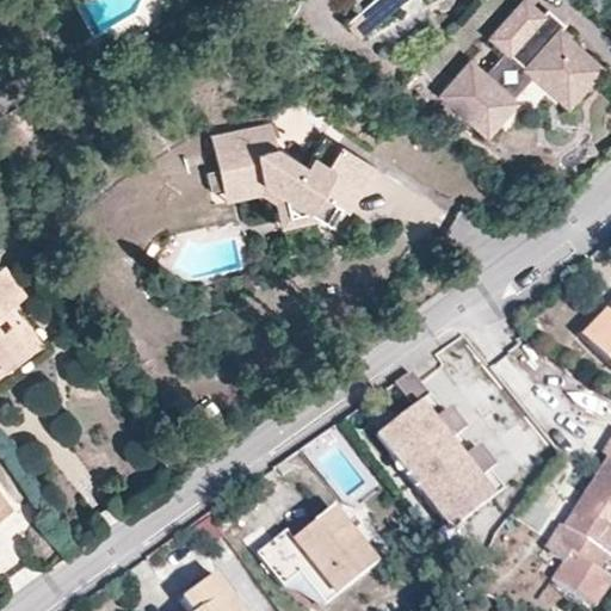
[(355,36),(396,1),(395,0),(368,0),(343,20),(355,36)]
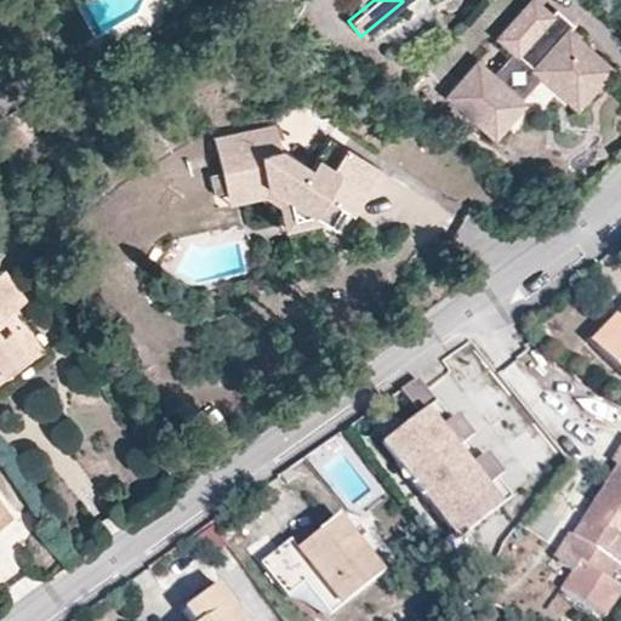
[(597,57),(565,29),(564,28),(558,35),(542,22),(550,15),(548,12),(533,0),(527,0),(495,36),(511,50),(490,74),(474,60),(444,93),(491,135),(520,101),(517,97),(537,74),(562,96),(597,57)]
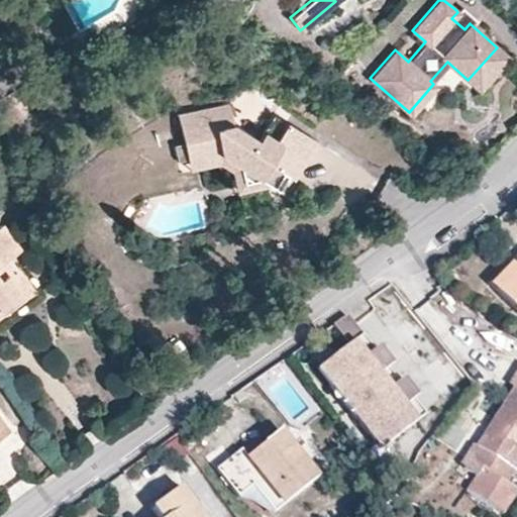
[(476,19),(460,6),(456,10),(457,12),(451,18),(464,29),(470,23),(471,24),(476,19)]
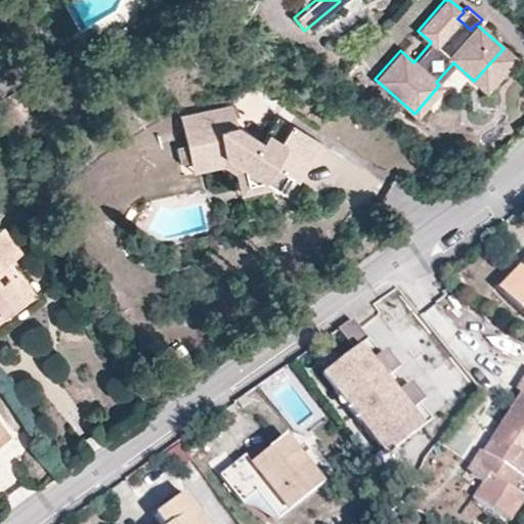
[(102,43),(97,33),(83,40),(88,50),(102,43)]
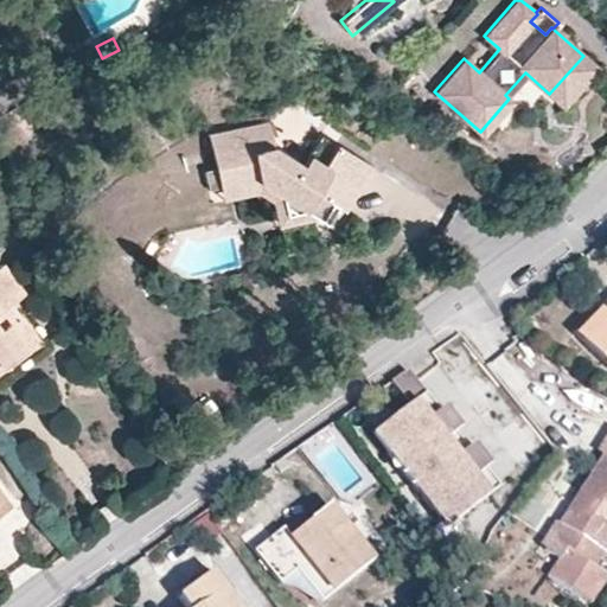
[(561,103),(594,65),(583,56),(549,94),(561,103)]
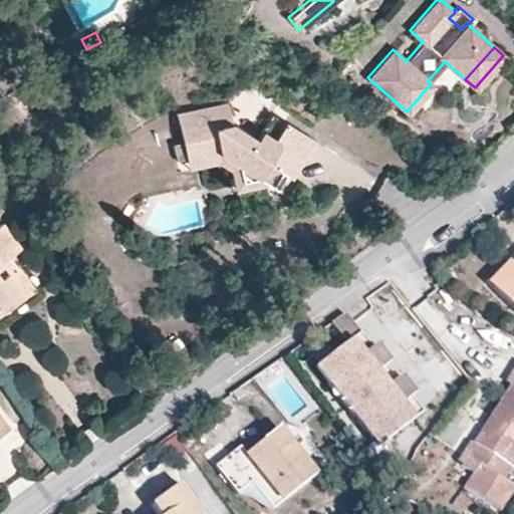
[(267,147),(254,139),(231,123),(227,102),(176,113),(182,142),(173,144),(176,159),(185,157),(186,160),(219,153),(238,165),(242,180),(256,176),(267,183),(275,188),(284,174),(289,177),(313,140),(284,120),(273,137),(267,147)]
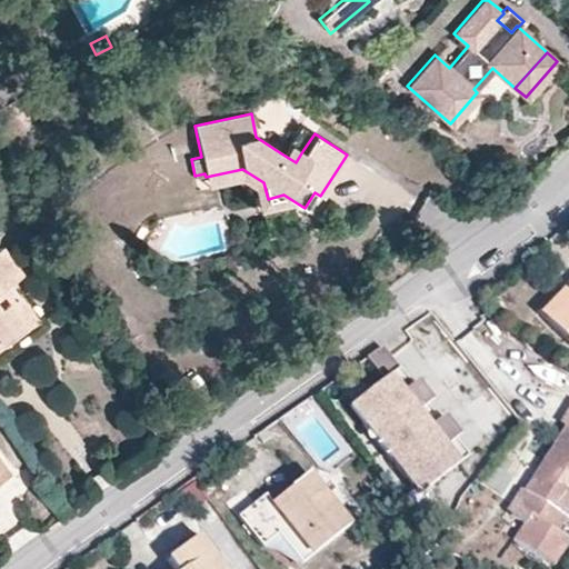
[(296,162),(302,151),(288,142),(281,153),(296,162)]
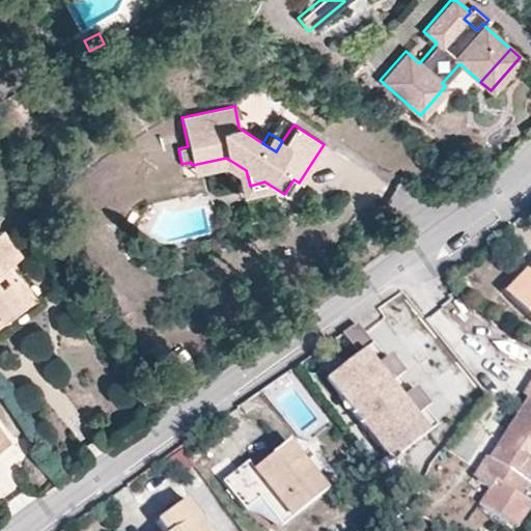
[(246,170),(226,158),(192,165),(194,173),(224,166),(239,175),(243,196),(276,189),(264,182),(250,186),(246,170)]
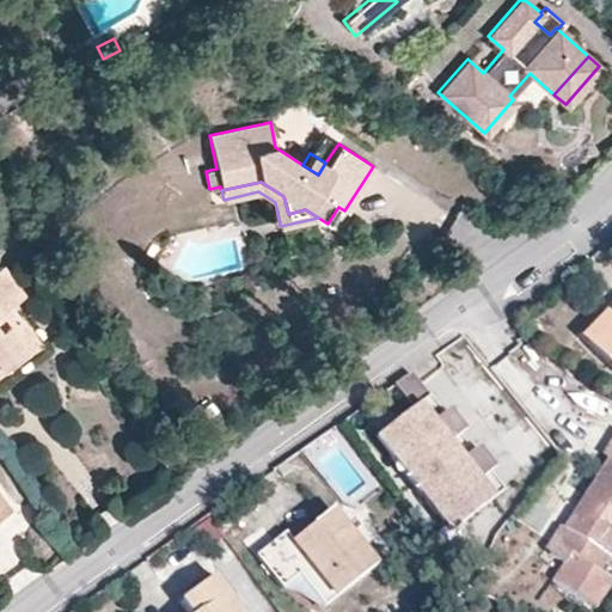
[(6,319),(0,311),(0,308),(8,303),(23,292),(0,262),(0,362),(35,337),(16,312),(6,319)]
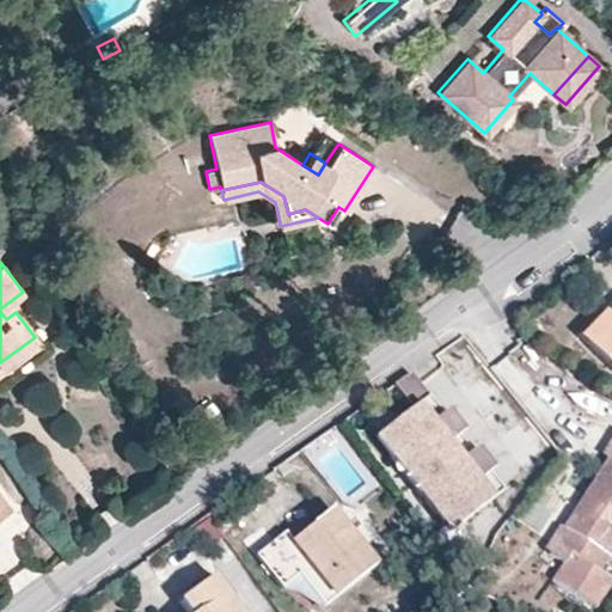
[(16,312),(8,303),(0,308),(0,311),(6,319),(16,312)]
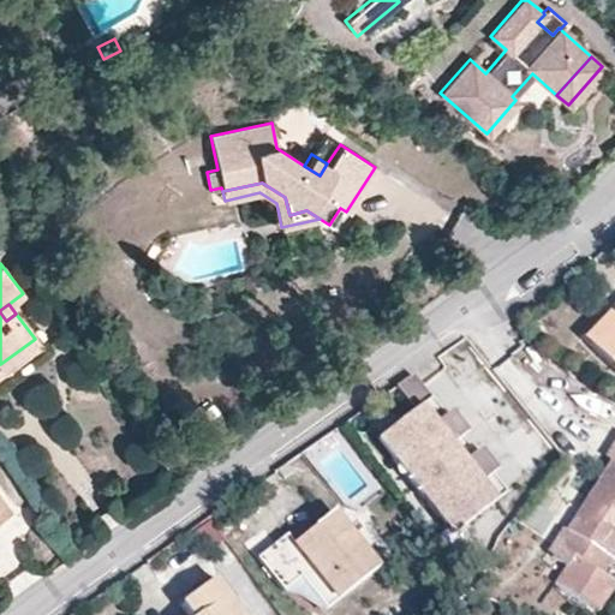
[(587,342),(613,317),(604,309),(579,334),(587,342)]
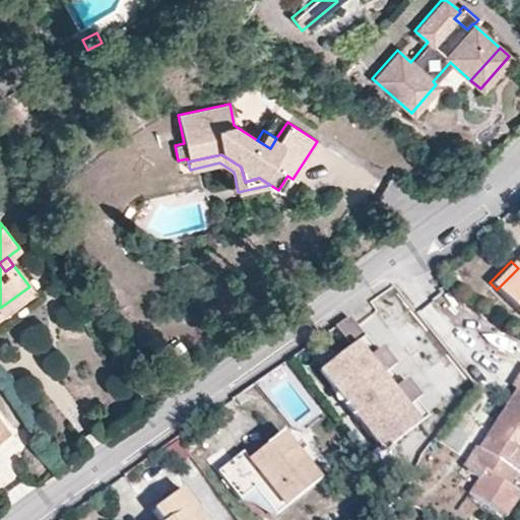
[(519,313),(519,265),(518,268),(497,289),(519,313)]
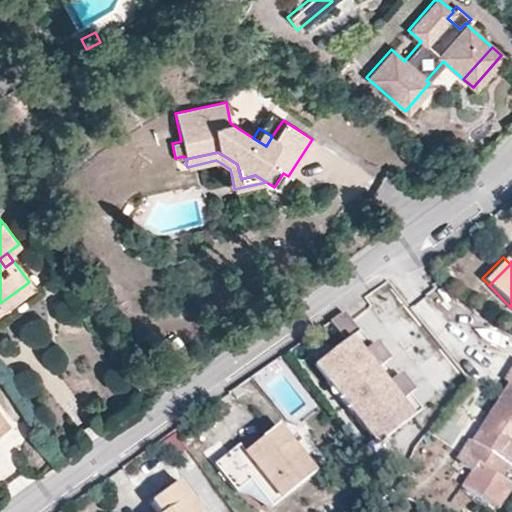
[(309,363),(373,445),(413,414),(400,398),(412,389),(397,371),(384,381),(373,366),(384,357),(370,339),(359,347),(348,333),(309,363)]
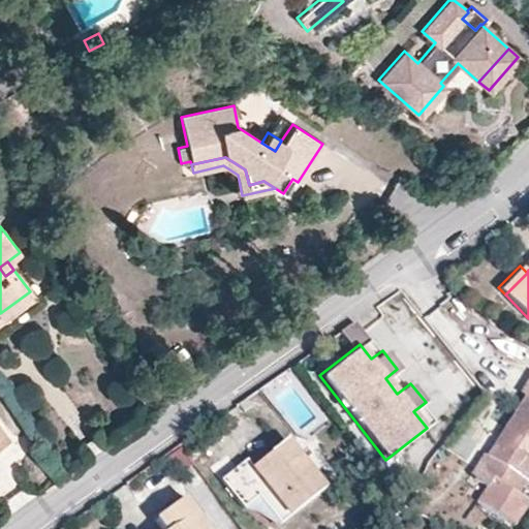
[(519,474),(528,457),(528,387),(478,468),(491,475),(474,499),(512,523),(527,499),(515,492),(524,477),(519,474)]
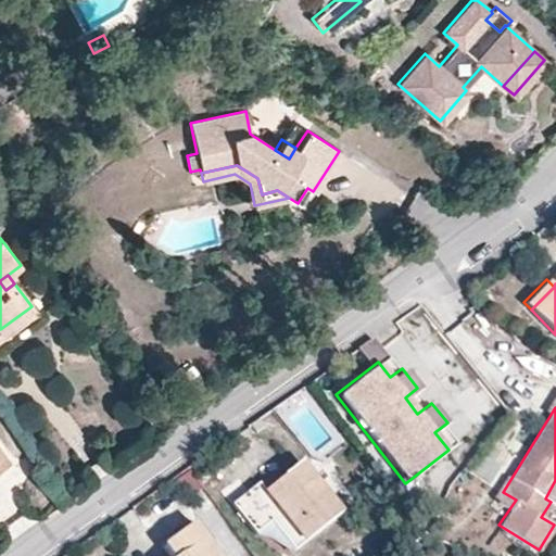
[(338,510),(297,460),(278,476),(252,497),(245,489),(229,502),(253,531),(267,518),(291,548),(338,510)]
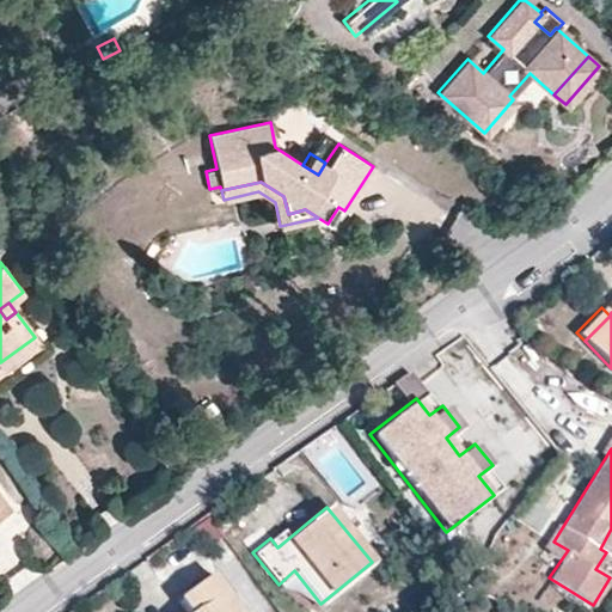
[(277,548),(306,524),(299,515),(270,538),(277,548)]
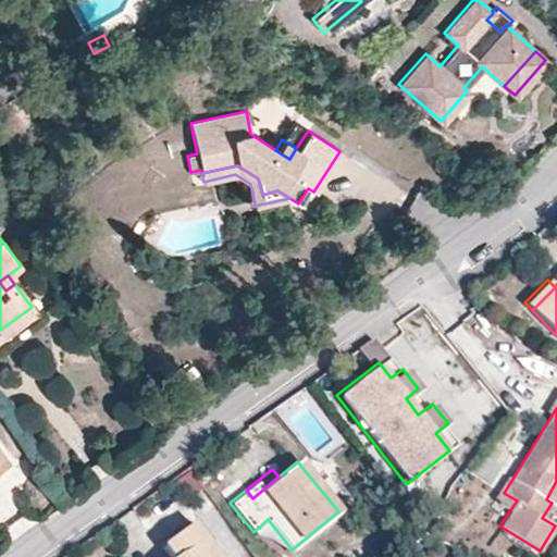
[(292,549),(268,519),(254,532),(256,535),(267,539),(283,548),(287,553),(292,549)]
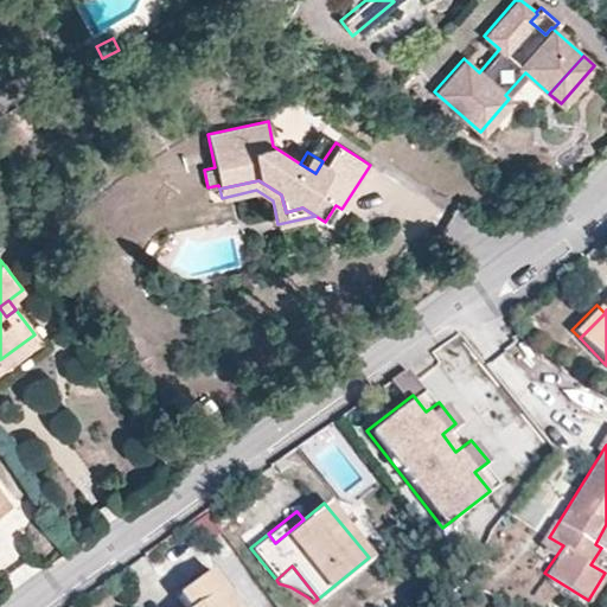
[(235,606),(208,569),(191,582),(196,589),(179,601),(183,606),(235,606)]
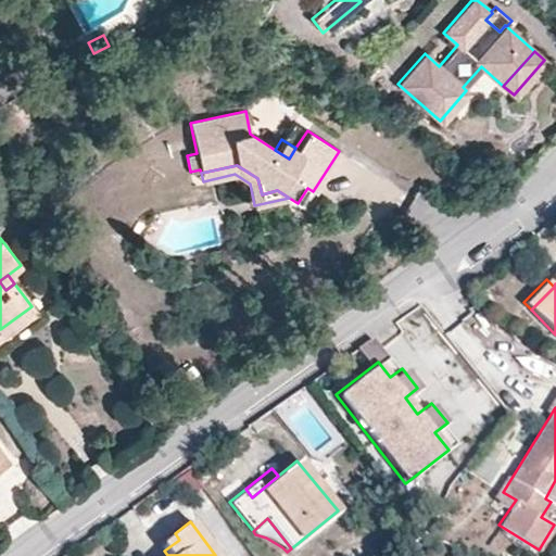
[(164,551),(179,540),(175,533),(160,544),(164,551)]
